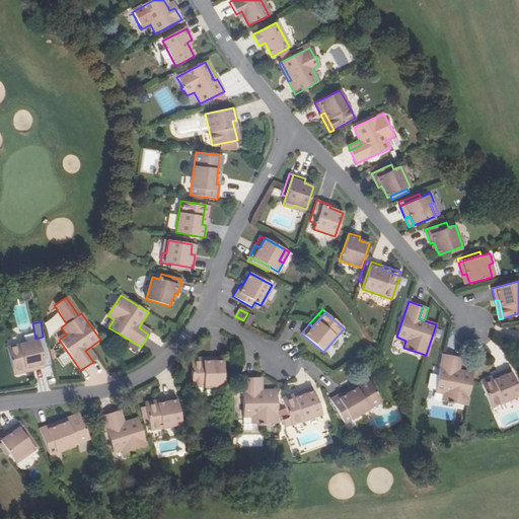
[(139,327),(148,335),(151,330),(141,323),(139,327)]
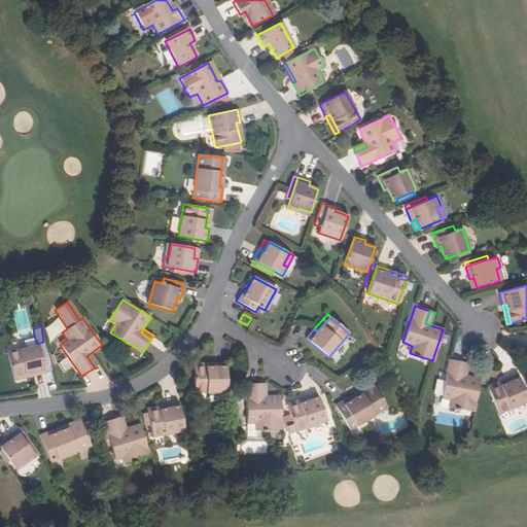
[(32,372),(33,376),(51,372),(49,362),(53,362),(50,352),(47,353),(44,344),(7,352),(13,377),(32,372)]
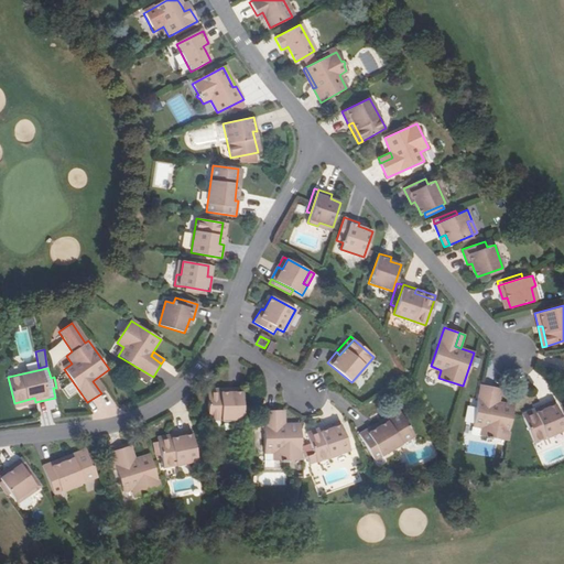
[(539,402),(550,399),(539,369),(528,372),(539,402)]
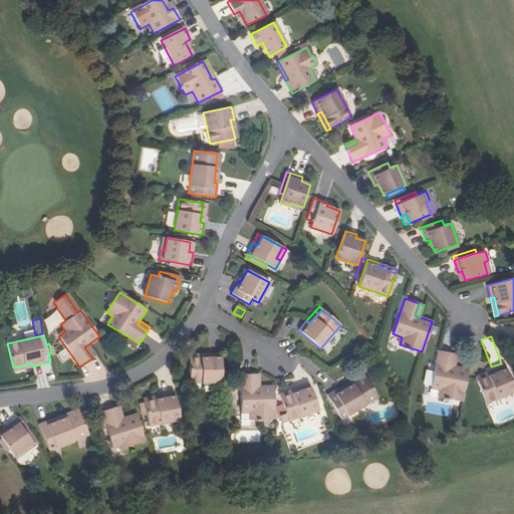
[(84,347),(92,358),(96,355),(88,344),(84,347)]
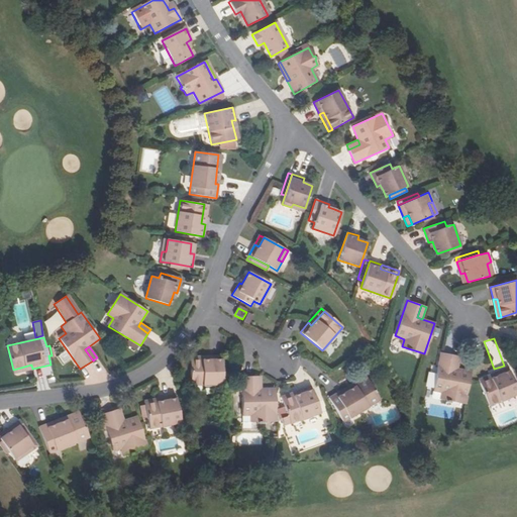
[(66,351),(58,355),(62,365),(71,359),(66,351)]
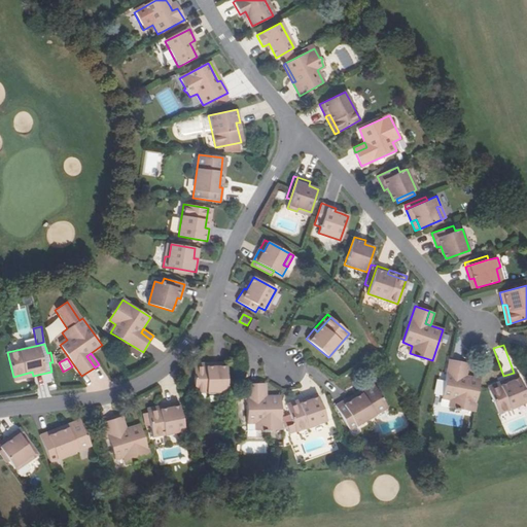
[(480,379),(466,377),(461,376),(464,362),(449,359),(442,397),(451,399),(449,407),(473,412),(480,379)]
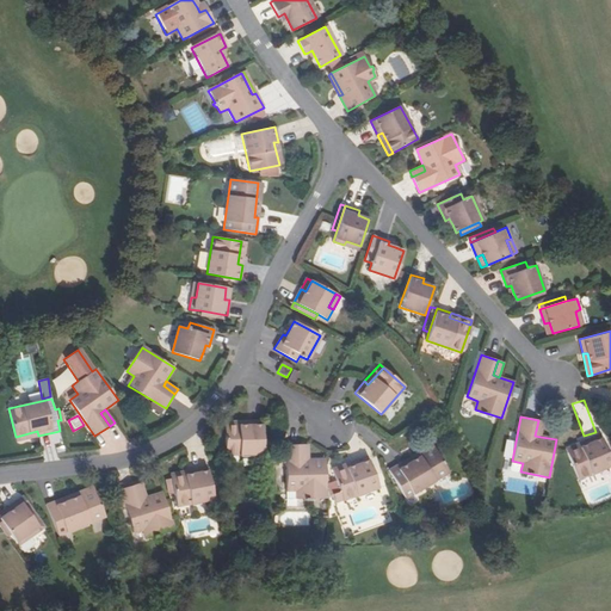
[(263,426),(247,426),(247,421),(224,421),(226,456),(263,455),(263,426)]
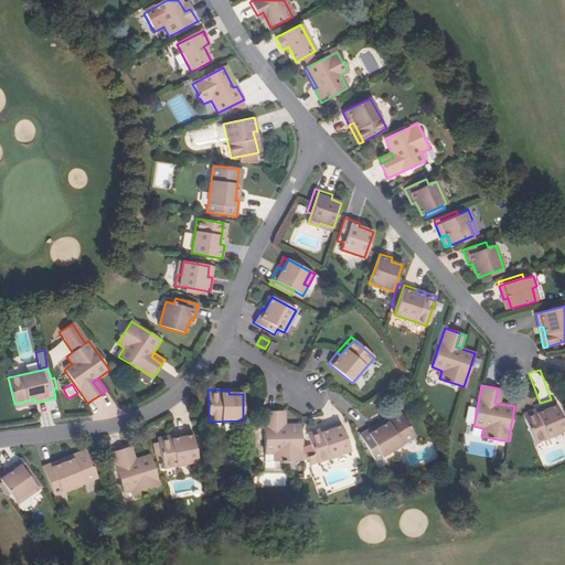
[(34,398),(14,404),(16,408),(35,403),(34,398)]
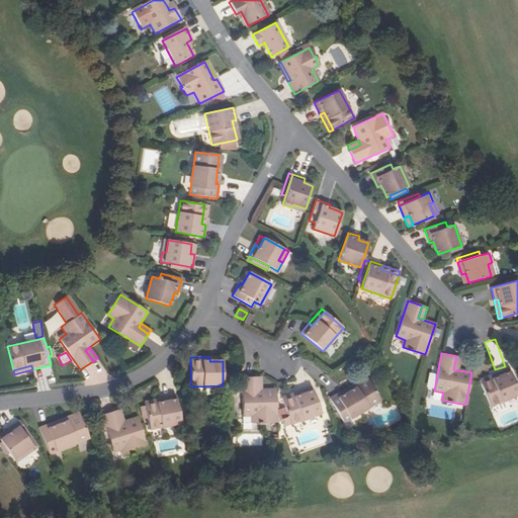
[(499,376),(481,383),(490,407),(517,395),(517,391),(508,367),(497,372),(499,376)]
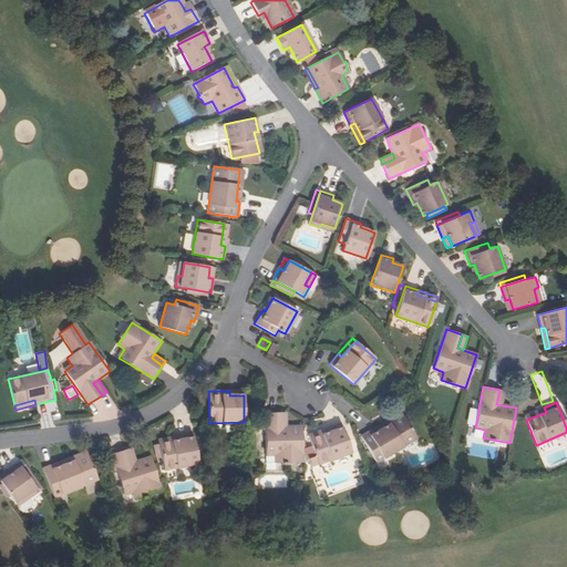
[(546,412),(544,408),(524,415),(526,420),(546,412)]
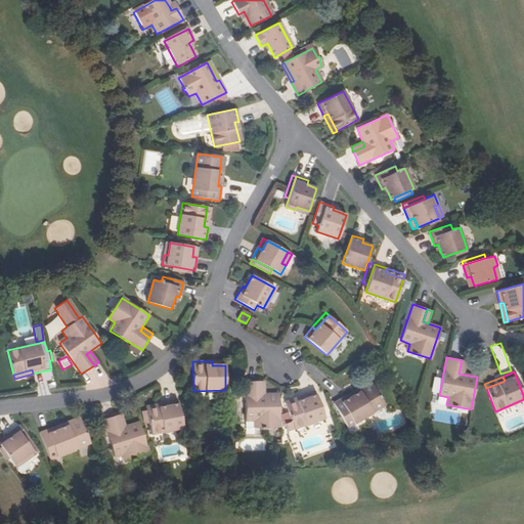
[(373,384),(370,381),(346,395),(348,399),(373,384)]
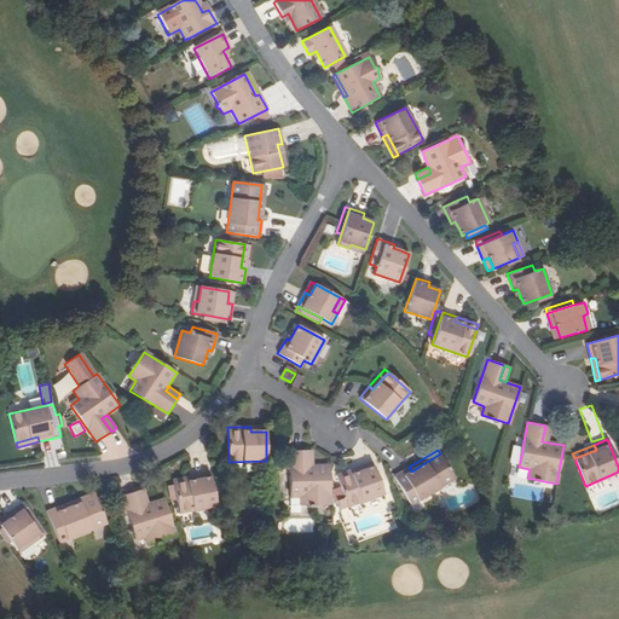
[(329,466),(313,466),(307,466),(307,451),(289,451),(290,496),(301,496),(301,505),(330,504),(329,466)]
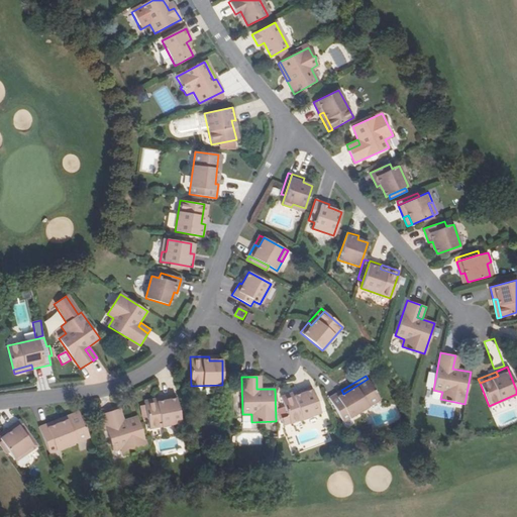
[(368,379),(343,394),(341,390),(328,398),(343,421),(380,400),(368,379)]
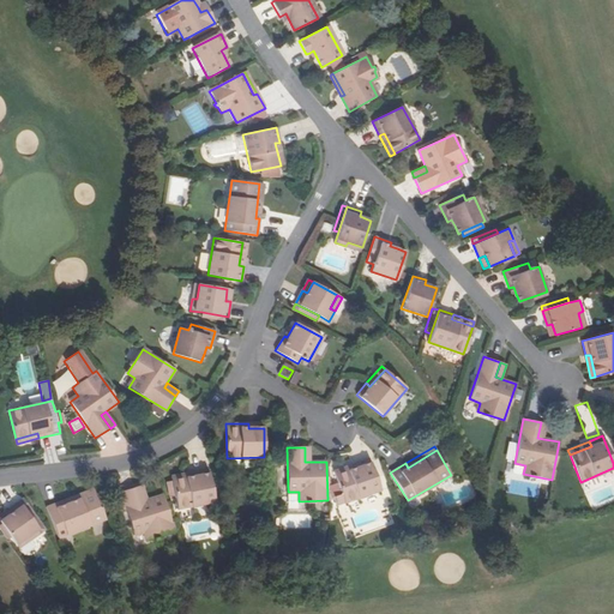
[(356,468),(335,475),(337,482),(327,486),(332,498),(341,494),(344,503),(380,491),(369,458),(355,463),(356,468)]
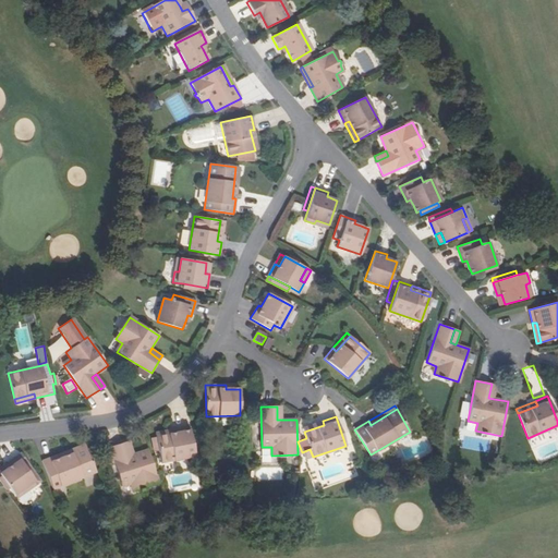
[(324,425),(323,421),(303,428),(304,432),(324,425)]
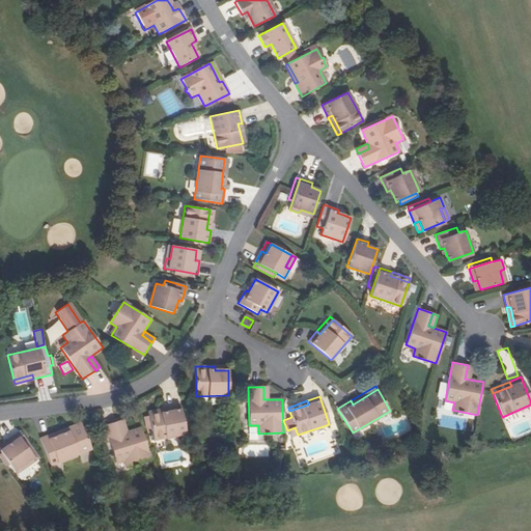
[(168,413),(149,416),(154,440),(186,435),(180,406),(168,408),(168,413)]
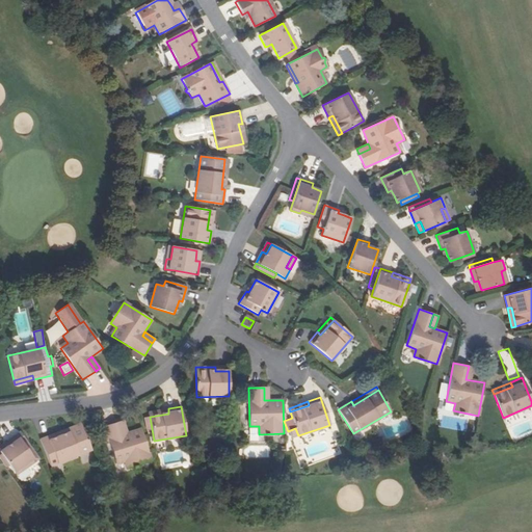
[(118,422),(123,434),(128,433),(124,420),(118,422)]
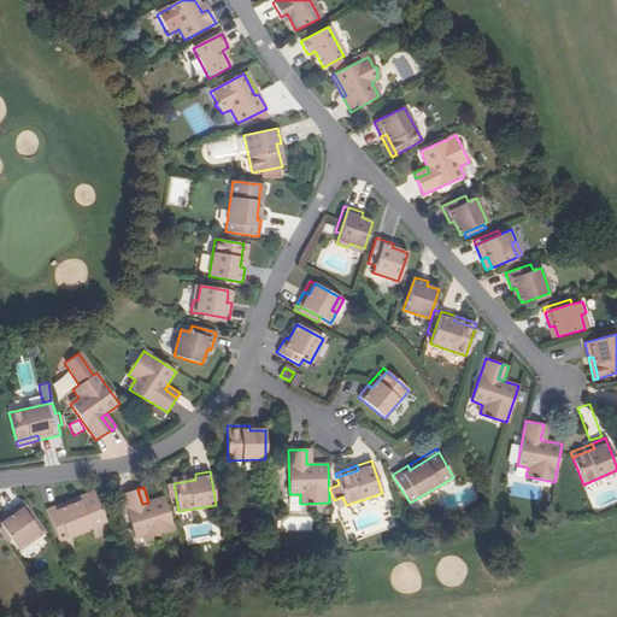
[(164,498),(148,503),(142,504),(137,489),(121,494),(134,536),(145,534),(147,542),(175,534),(164,498)]
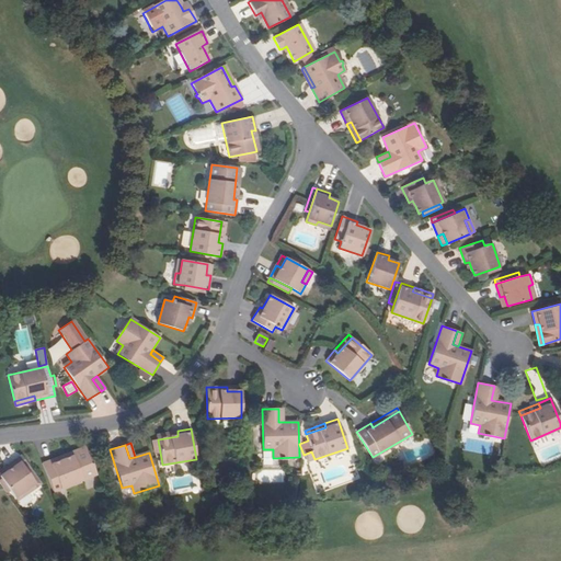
[(57,462),(88,450),(86,446),(56,458),(57,462)]
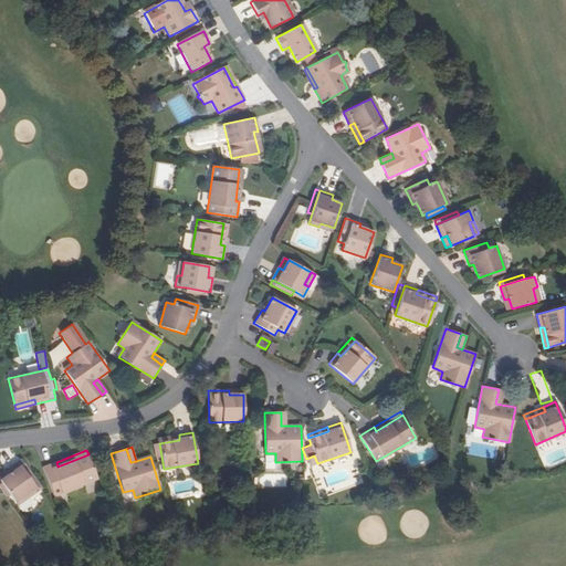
[(88,454),(58,467),(56,462),(42,468),(54,495),(97,479),(88,454)]
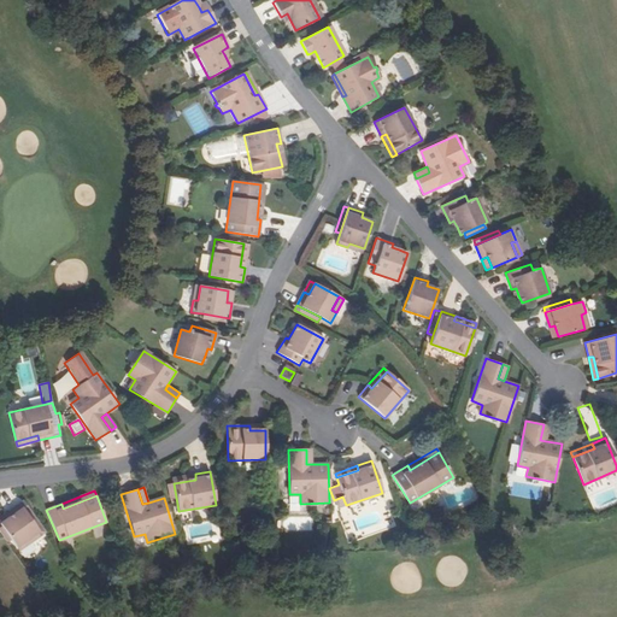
[(24,501),(19,504),(35,527),(39,523),(24,501)]
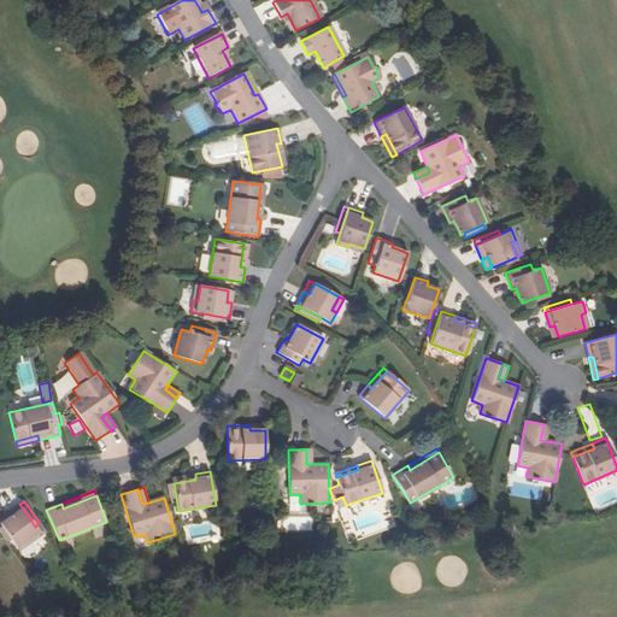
[(31,542),(41,536),(35,527),(19,504),(6,513),(10,517),(0,524),(16,547),(29,539),(31,542)]
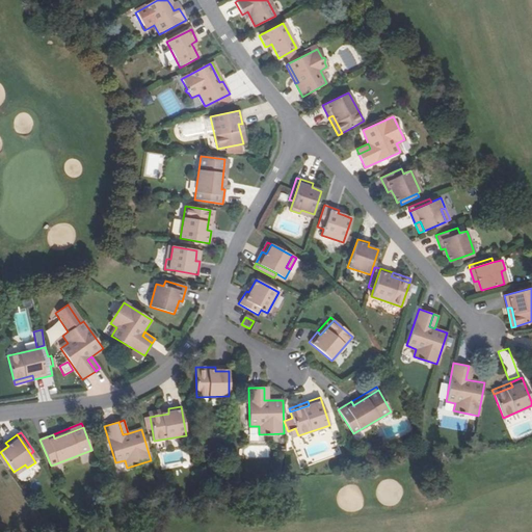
[(25,464),(14,472),(17,475),(27,468),(25,464)]
